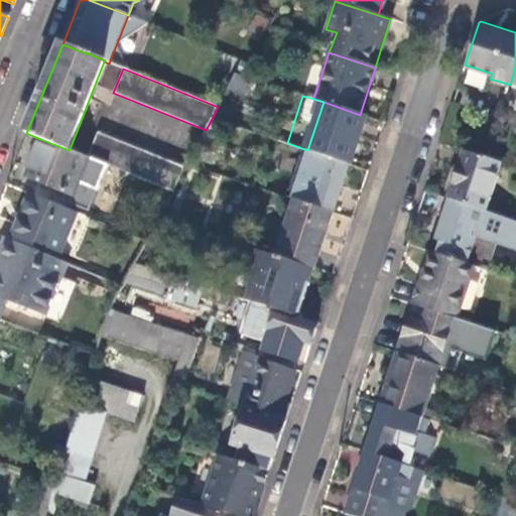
[(315,152),(350,163),(365,116),(360,115),(324,102),(307,150),(309,150),(315,152)]
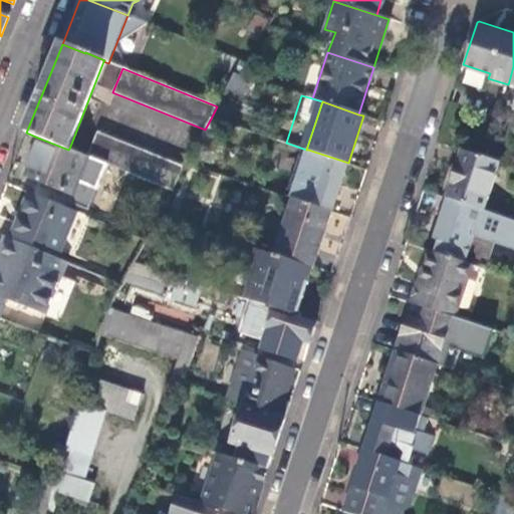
[(222,122),(211,118),(205,130),(200,138),(215,143),(222,122)]
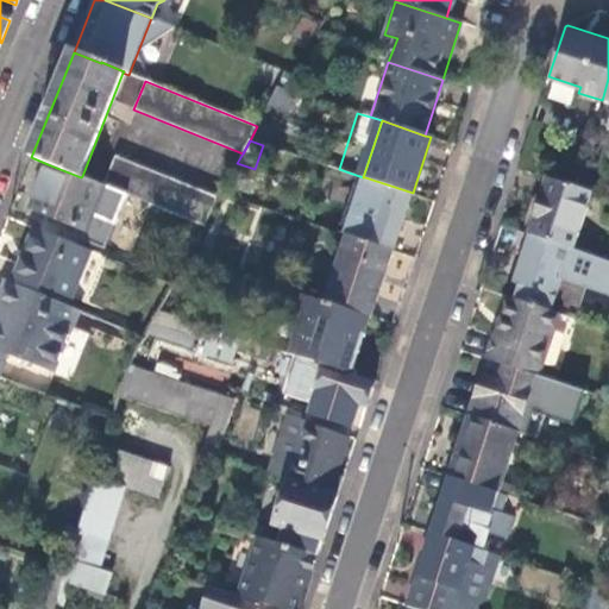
[(203,226),(218,199),(115,157),(105,186),(106,186),(203,226)]
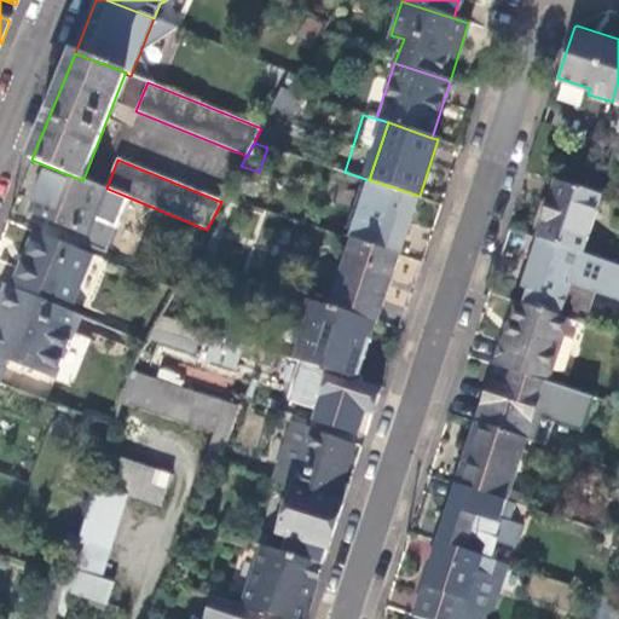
[(106,189),(84,179),(82,180),(48,167),(30,213),(90,236),(108,189),(106,189)]
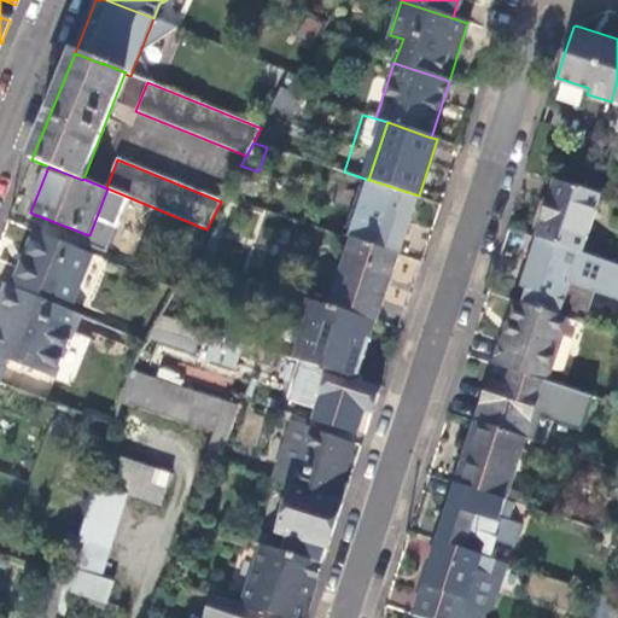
[(374,243),(400,251),(419,196),(378,182),(371,180),(351,235),(354,235),(374,243)]
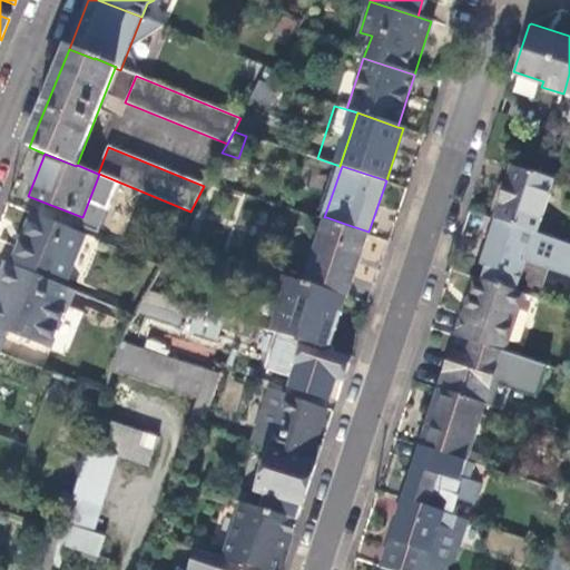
[(512,167),(495,220),(537,234),(554,180),(512,167)]
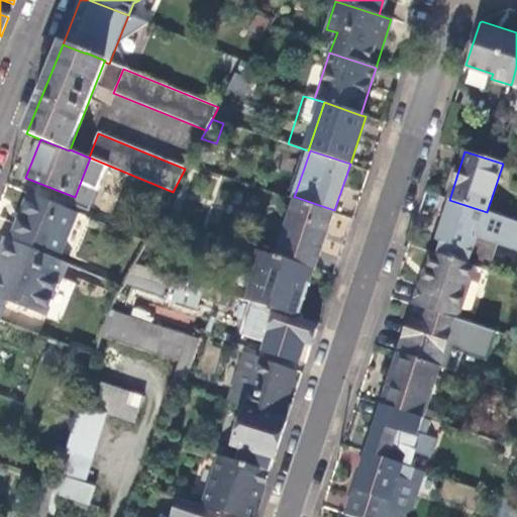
[(86,216),(30,195),(12,240),(59,259),(60,253),(71,256),(86,216)]
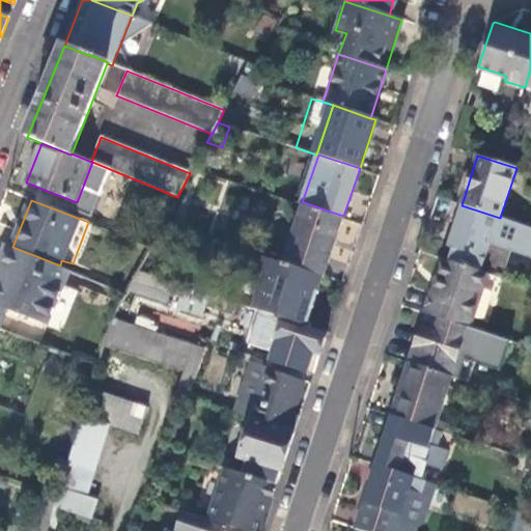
[(324,274),(343,216),(322,208),(304,202),(284,261),(324,274)]
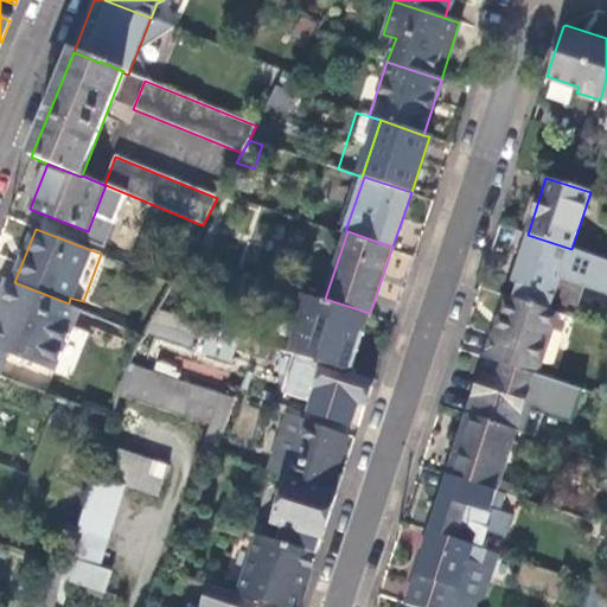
[(606,261),(572,249),(528,235),(512,283),(517,286),(512,298),(561,314),(575,319),(585,288),(606,295),(606,261)]
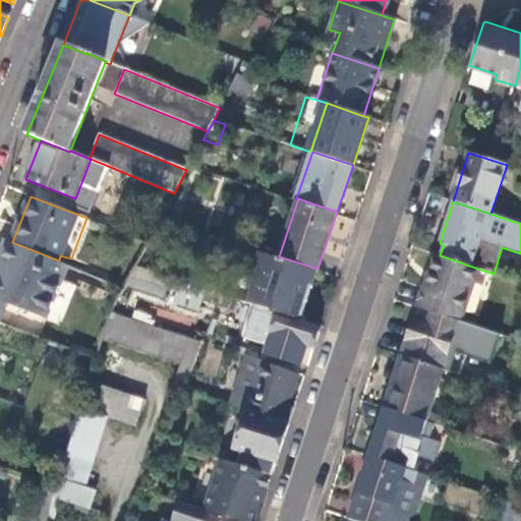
[(0,323),(1,324),(7,307),(47,320),(70,265),(59,261),(12,242),(5,239),(0,253),(0,323)]
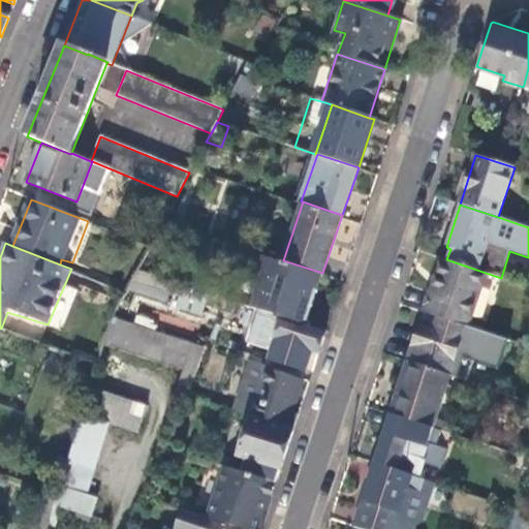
[(283,262),(283,260),(266,254),(249,305),(268,311),(268,309),(283,262)]
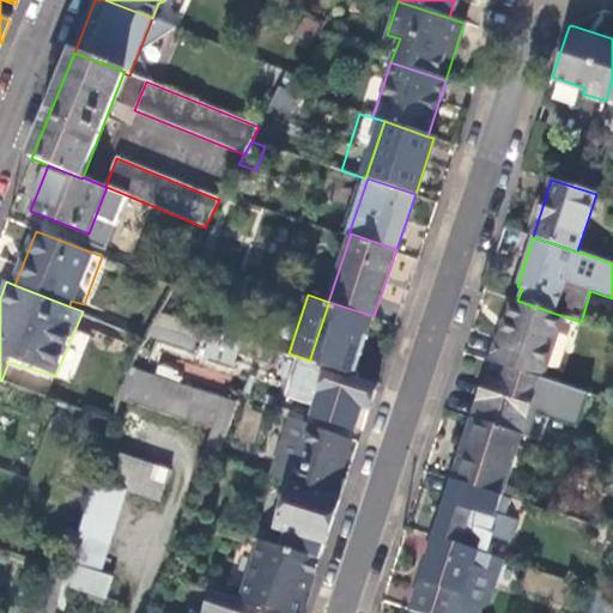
[(513,299),(493,360),(501,364),(545,380),(566,317),(517,301),(513,299)]
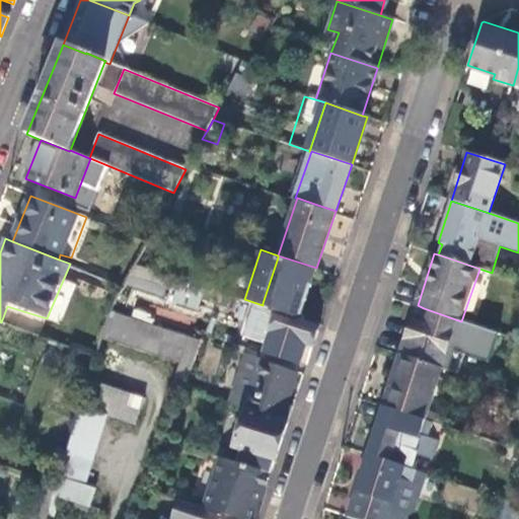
[(316,270),(278,257),(263,303),(301,316),(316,270)]
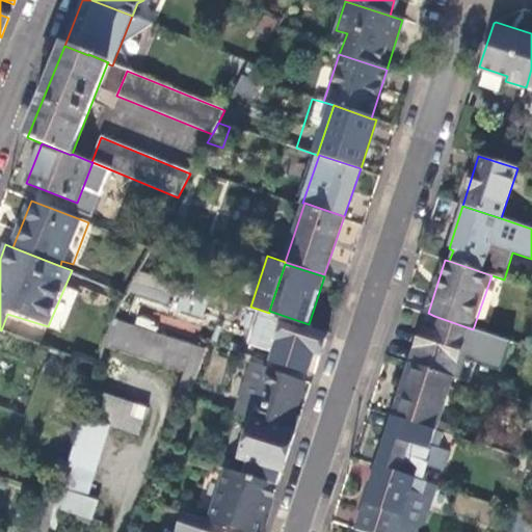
[(170,281),(139,270),(132,283),(166,294),(170,281)]
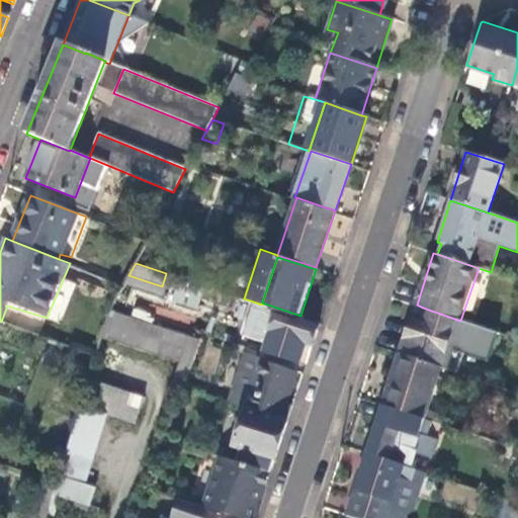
[(204,285),(184,279),(180,290),(200,297),(204,285)]
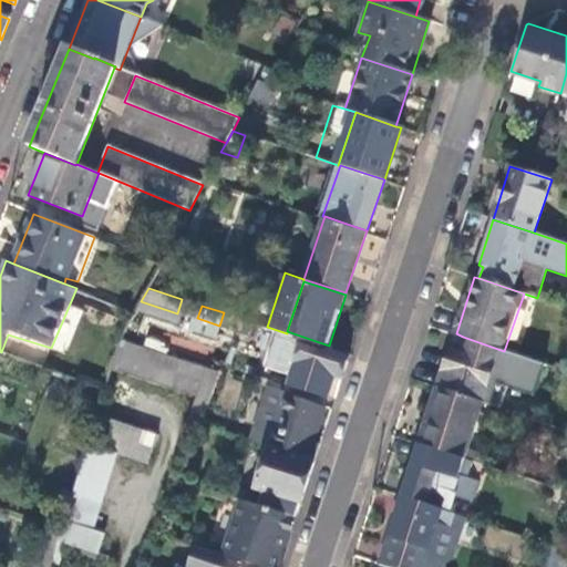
[(126,328),(122,338),(157,350),(162,339),(126,328)]
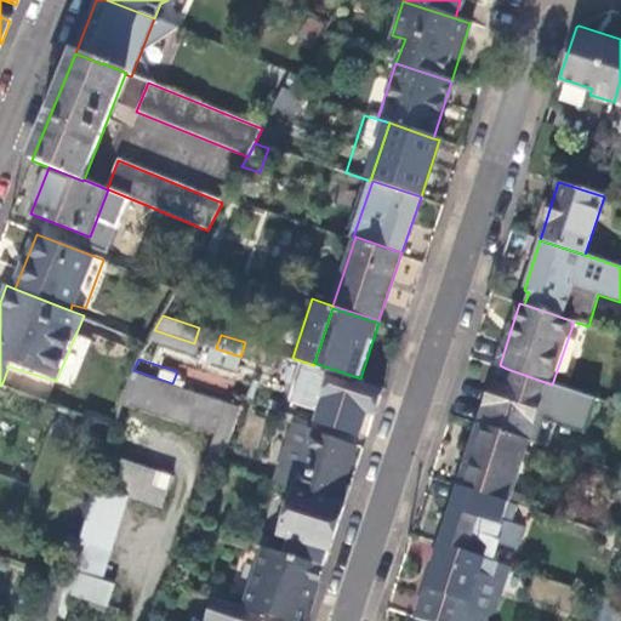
[(501,386),(494,383),(480,425),(529,440),(550,448),(557,425),(586,434),(597,399),(552,385),(507,369),(501,386)]
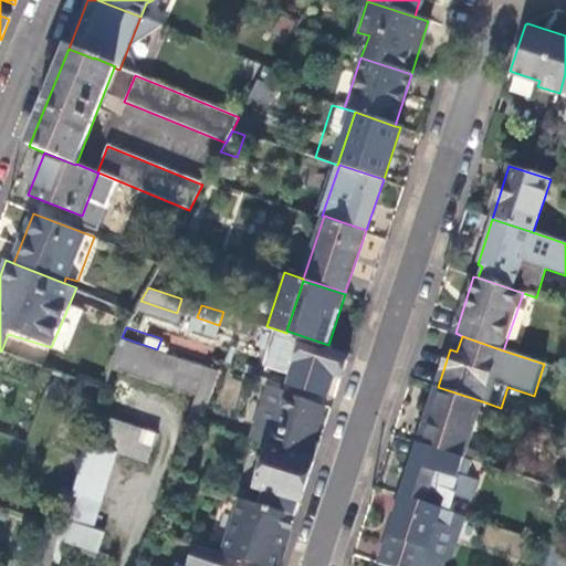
[(342,377),(349,353),(301,337),(286,381),(329,395),(335,375),(342,377)]
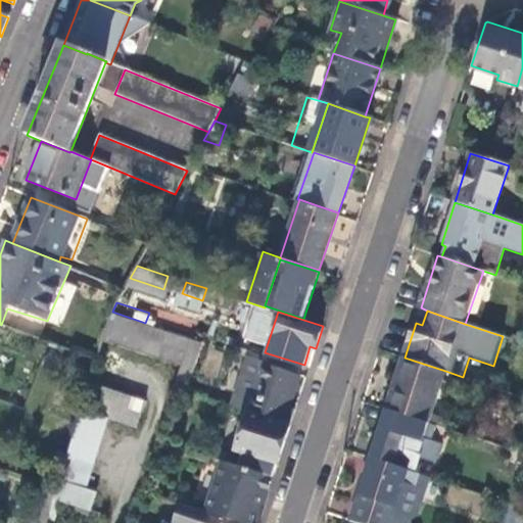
[(109,340),(179,364),(187,339),(117,316),(109,340)]
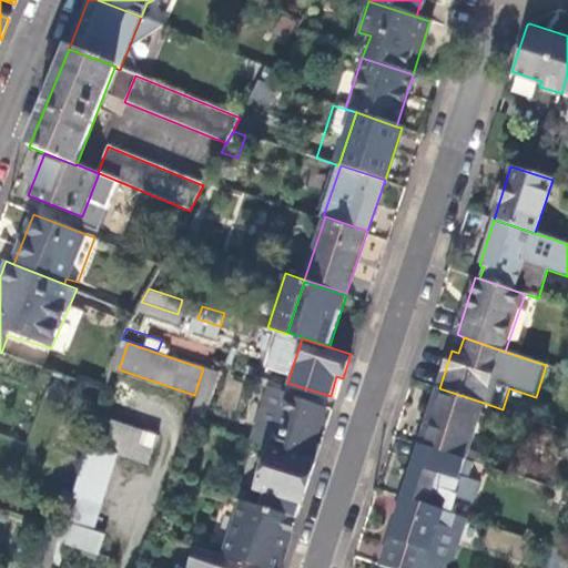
[(220,374),(205,369),(190,415),(204,419),(220,374)]
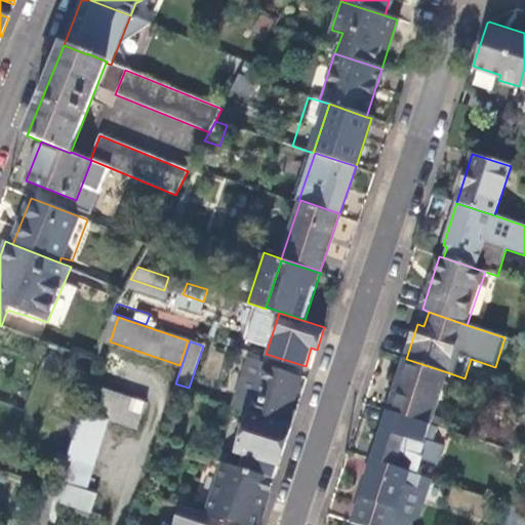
[(248,358),(233,406),(250,412),(291,426),(295,411),(290,409),(300,377),(264,365),(264,363),(248,358)]
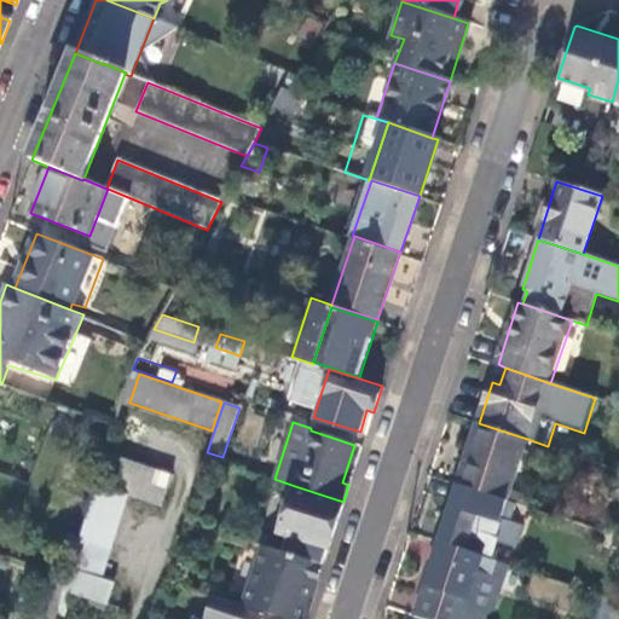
[(479,423),(460,485),(507,501),(510,491),(527,439),(479,423)]
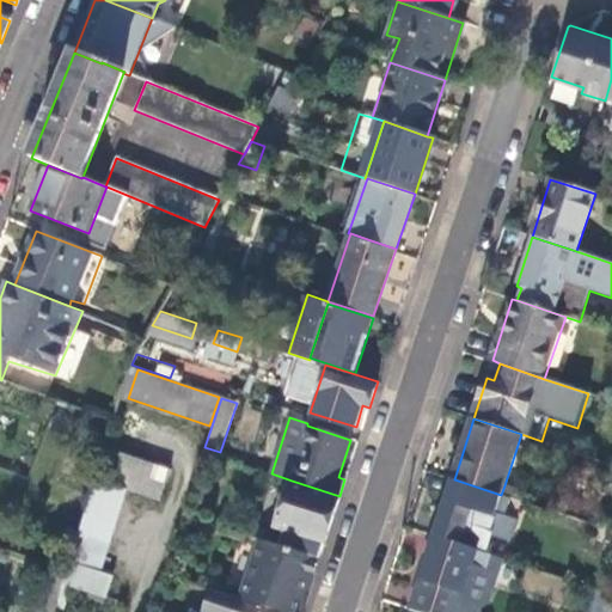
[(129,489),(160,500),(171,467),(109,446),(97,478),(129,489)]
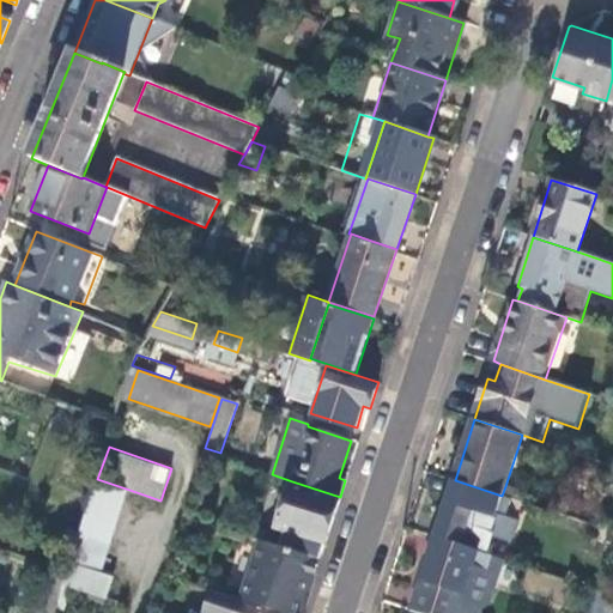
[(97,479),(96,483),(70,566),(102,574),(129,490),(97,479)]
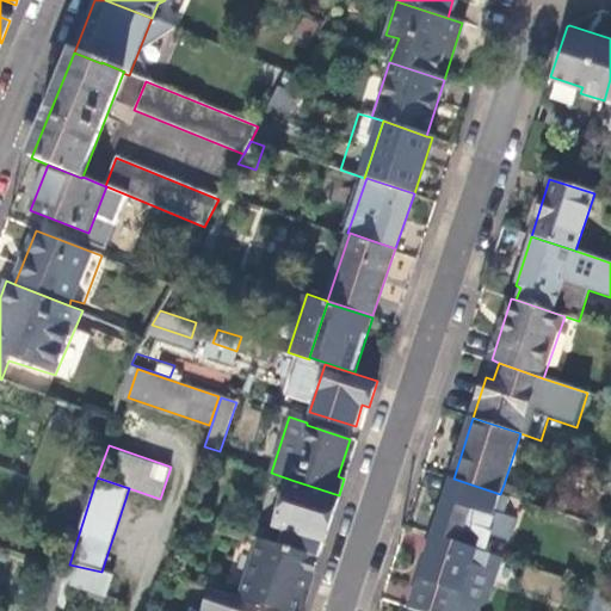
[(454,479),(434,535),(460,543),(468,519),(476,522),(480,511),(493,516),(500,494),(454,479)]
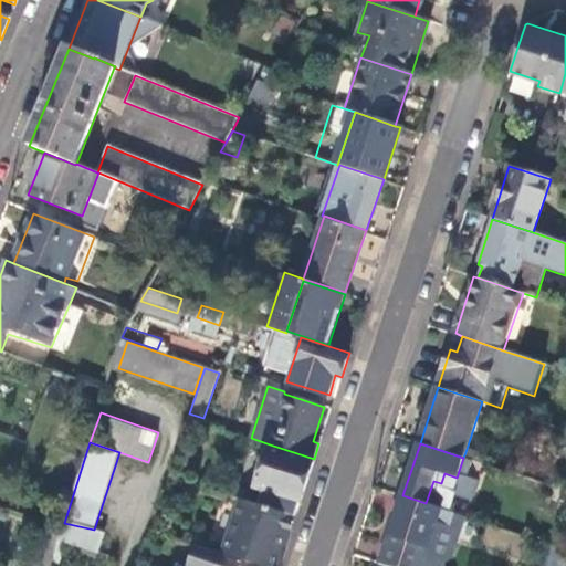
[(270,444),(268,452),(255,488),(263,490),(259,505),(295,517),(314,459),(270,444)]
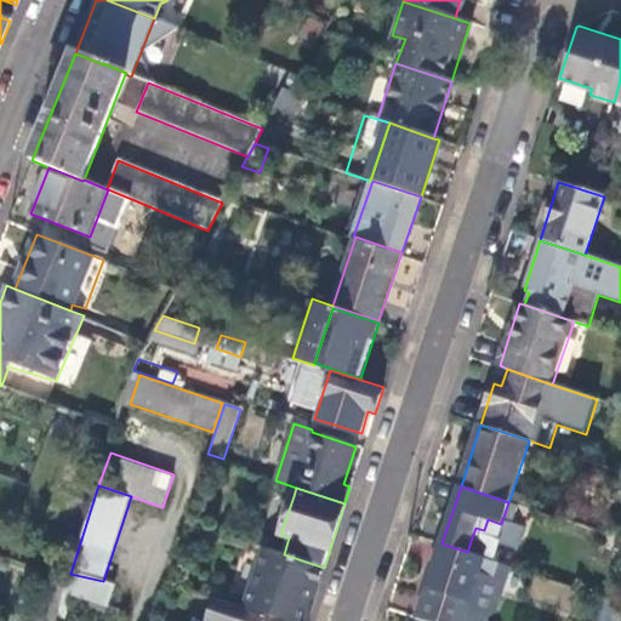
[(533,500),(512,493),(508,502),(530,508),(533,500)]
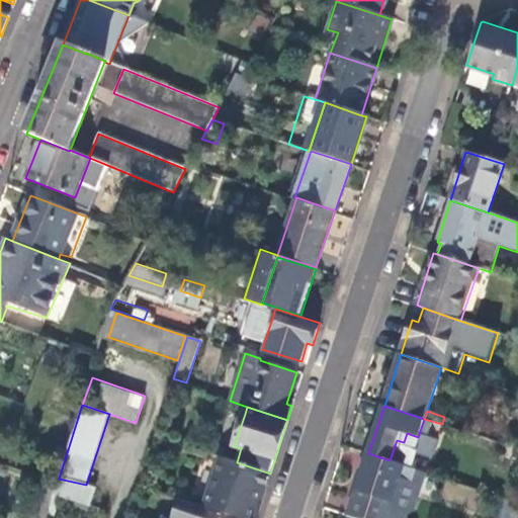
[(413,514),(426,472),(390,460),(368,453),(349,516),(355,517),(406,517),(407,517),(413,514)]
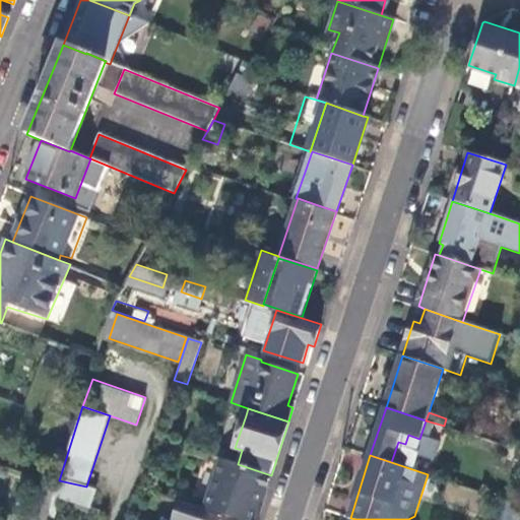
[(238,464),(221,459),(205,509),(238,519),(257,519),(261,509),(256,508),(262,491),(266,492),(271,475),(238,464)]
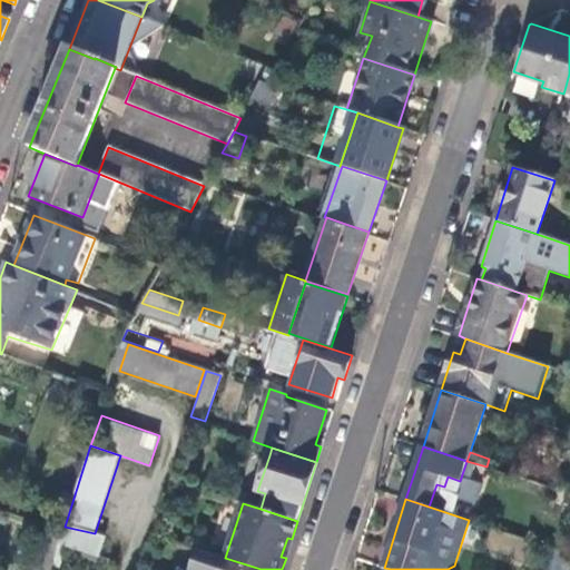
[(95,533),(65,527),(65,529),(61,539),(59,546),(98,557),(100,551),(106,536),(95,533)]
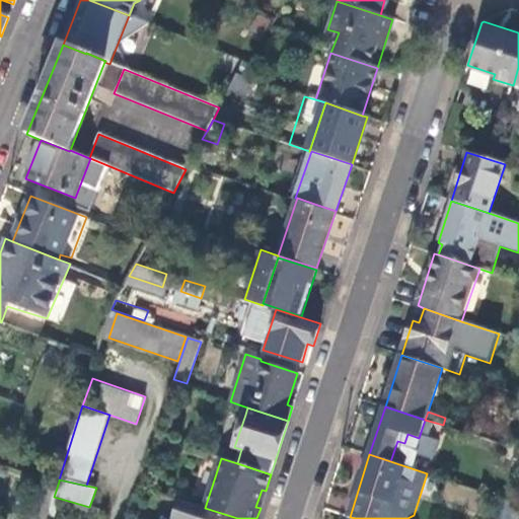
[(30,517),(36,518),(47,518),(54,497),(56,491),(41,487),(30,517)]
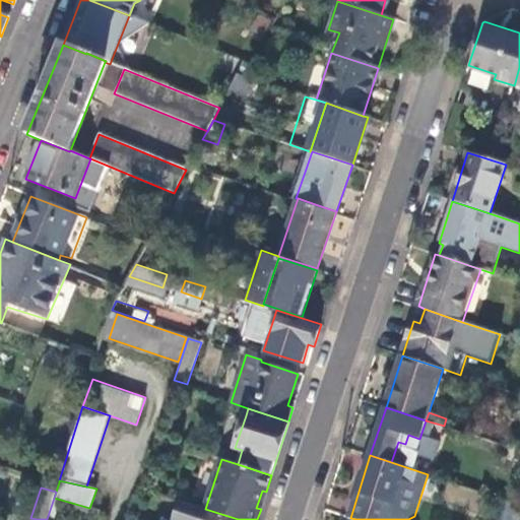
[(238,519),(205,509),(181,501),(174,519),(238,519)]
